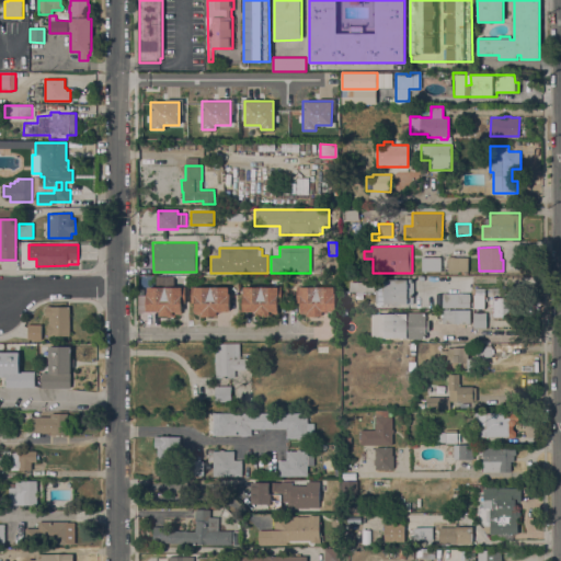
[(441,258),(441,271),(422,271),(422,256),(441,258)]
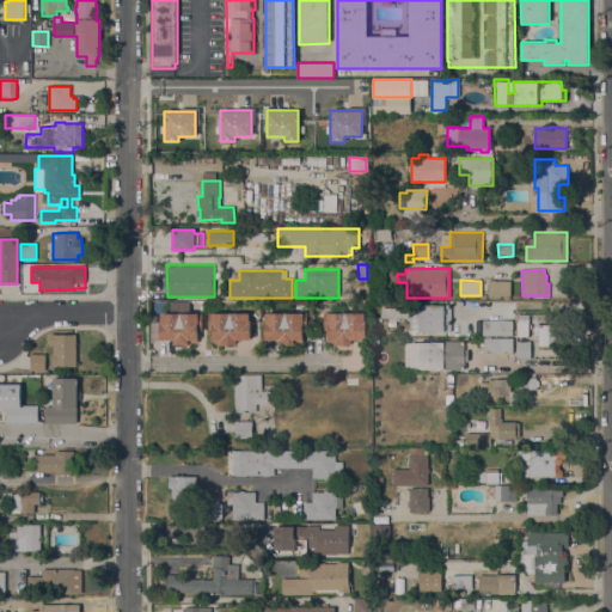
[(510,281),(510,295),(488,295),(488,281),(510,281)]
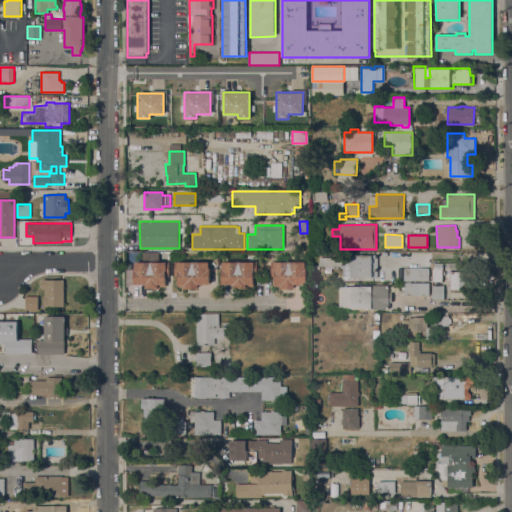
[(377,277),(343,277),(344,269),(347,269),(347,263),(344,263),(344,254),(377,255),(377,277)]
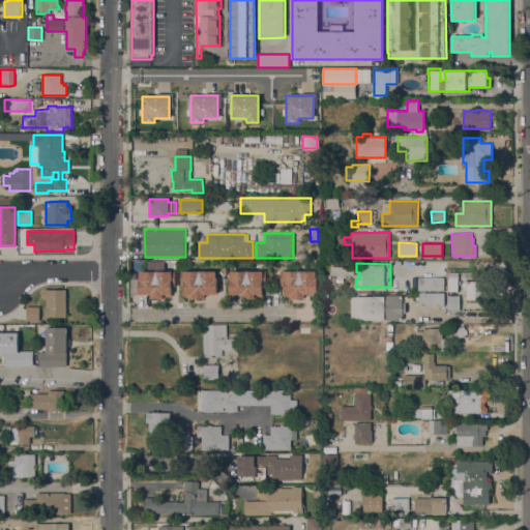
[(266,270),(266,286),(262,286),(263,297),(257,297),(257,299),(249,299),(249,298),(242,298),(242,294),(230,294),(230,277),(231,277),(231,271),(266,270)]
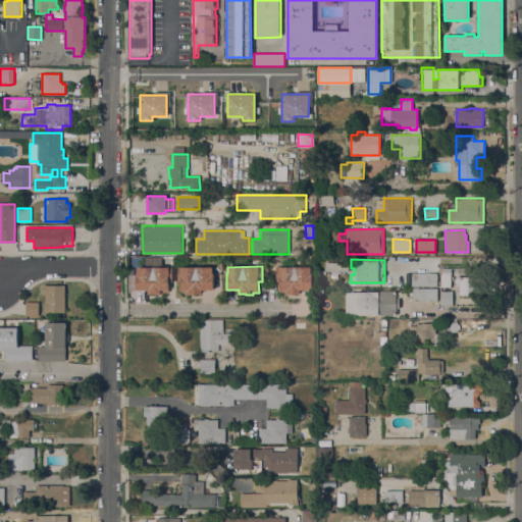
[(311,266),(311,273),(312,273),(312,290),(300,290),(300,294),(293,294),(293,295),(285,295),(285,293),(279,293),(279,281),(276,281),(276,266),(311,266)]
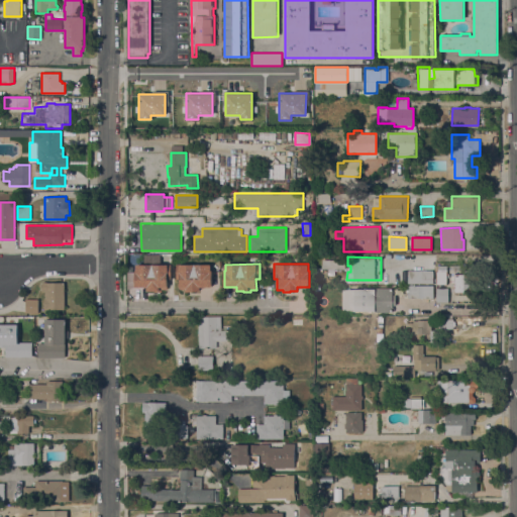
[(171,265),(171,279),(167,279),(168,290),(162,290),(162,292),(156,292),(156,291),(147,291),(147,287),(135,287),(135,271),(136,271),(136,265),(171,265)]
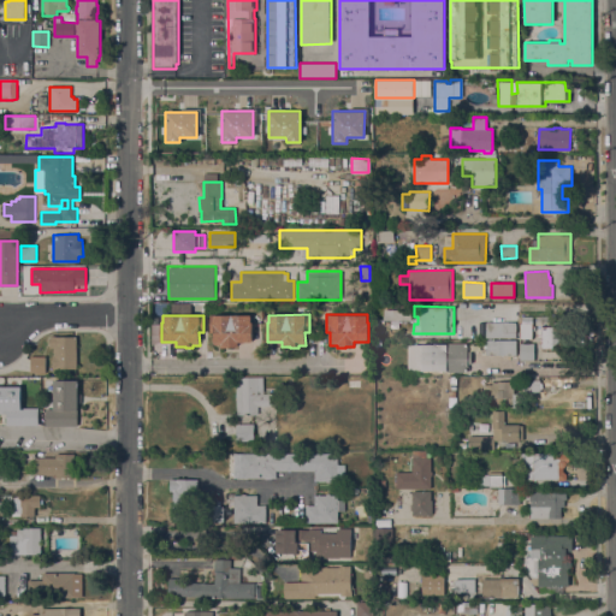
[(252,315),(252,323),(253,323),(253,343),(238,343),(238,347),(229,347),(229,348),(220,348),(220,345),(214,344),(214,332),(209,332),(209,315),(252,315)]
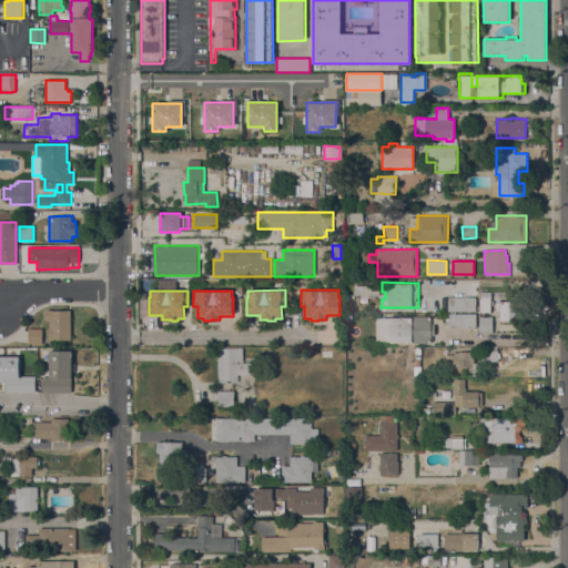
[(479,298),(482,298),(482,293),(490,293),(490,312),(479,313),(479,298)]
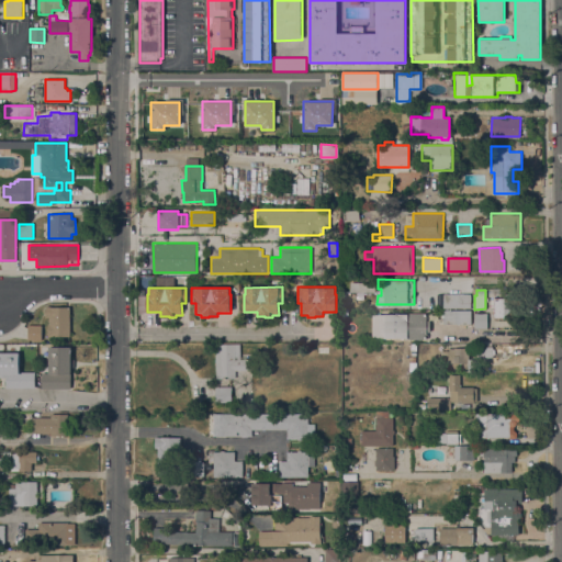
[(471,294),(471,307),(444,307),(444,294),(471,294)]
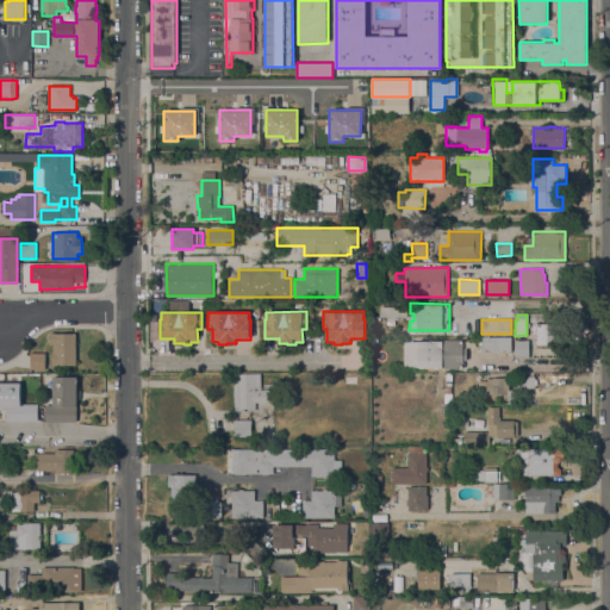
[(536,324),(561,323),(561,346),(536,346),(536,324)]
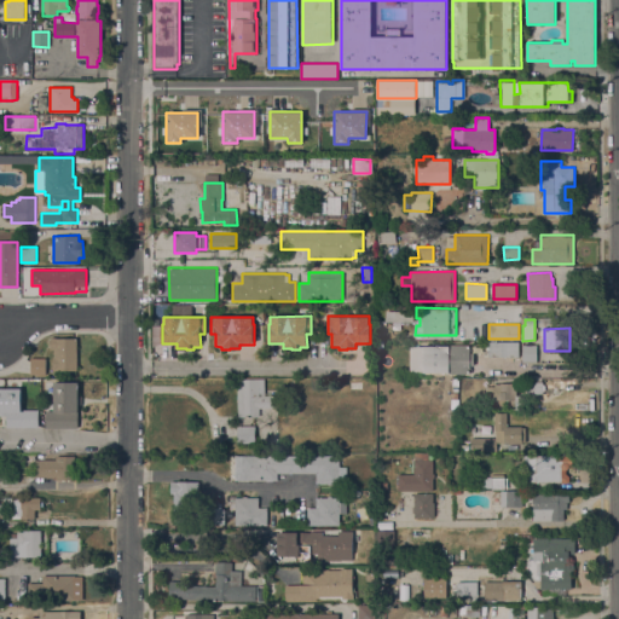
[(77,370),(56,370),(56,371),(53,371),(53,357),(55,357),(55,350),(51,350),(51,337),(56,337),(56,339),(77,339),(77,370)]
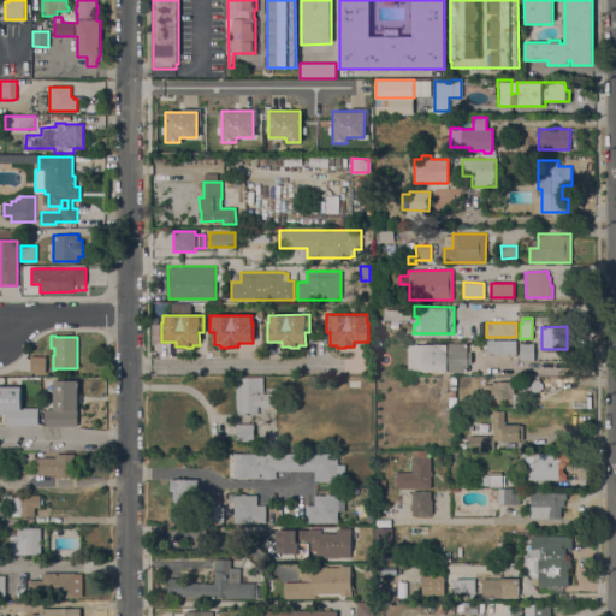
[(448,372),(448,371),(408,371),(408,344),(412,344),(412,341),(422,341),(422,344),(448,344),(448,343),(468,343),(468,351),(472,351),(472,363),(468,363),(468,372),(448,372)]
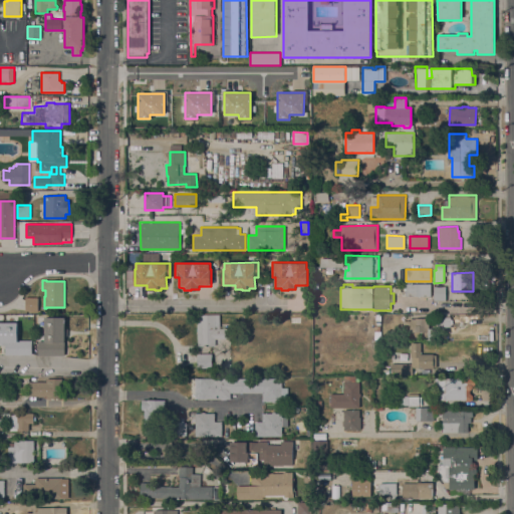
[(431,284),(431,296),(406,296),(406,284),(431,284)]
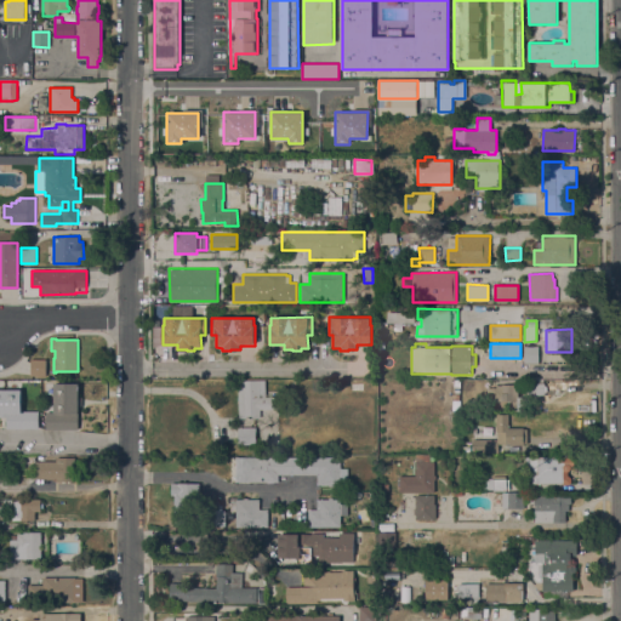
[(539,346),(539,364),(524,364),(524,346),(539,346)]
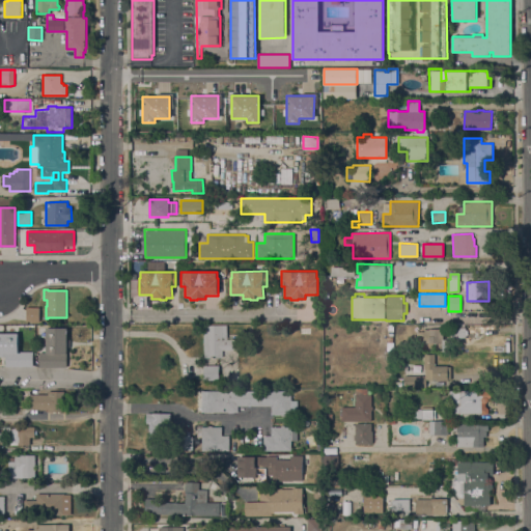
[(39,322),(26,322),(26,307),(39,307),(39,322)]
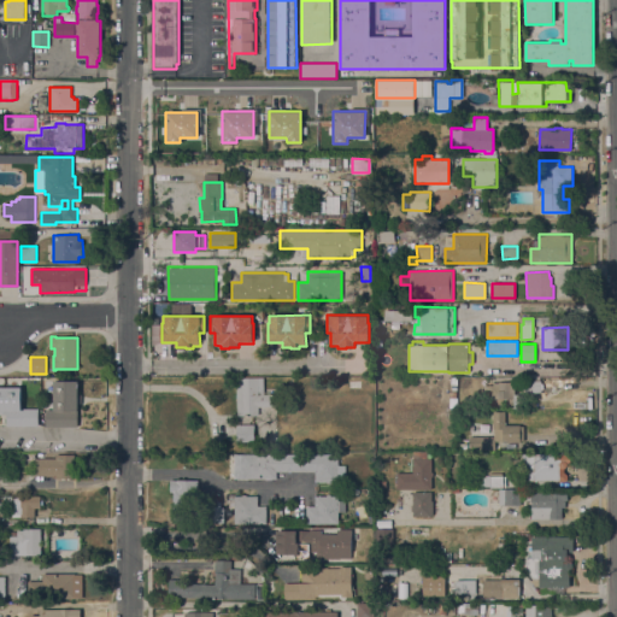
[(236,378),(264,378),(264,394),(272,394),(274,406),(258,407),(258,415),(251,415),(251,416),(238,416),(236,378)]
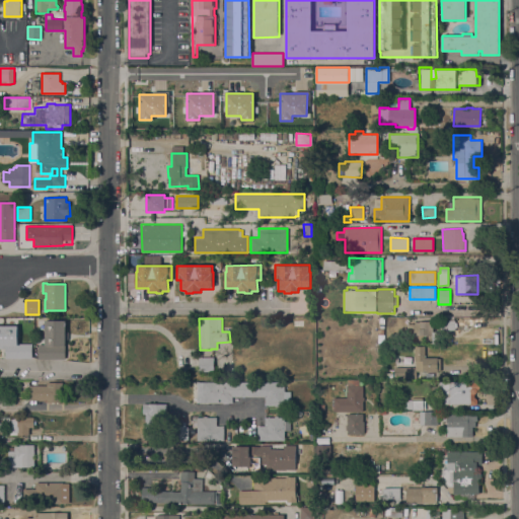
[(39,359),(39,345),(46,345),(46,320),(66,320),(66,332),(68,332),(68,340),(66,340),(66,359),(39,359)]
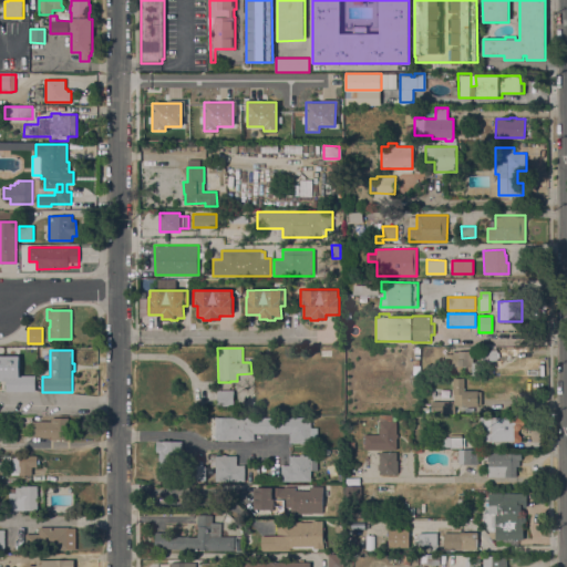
[(483,360),(483,350),(497,350),(497,360),(483,360)]
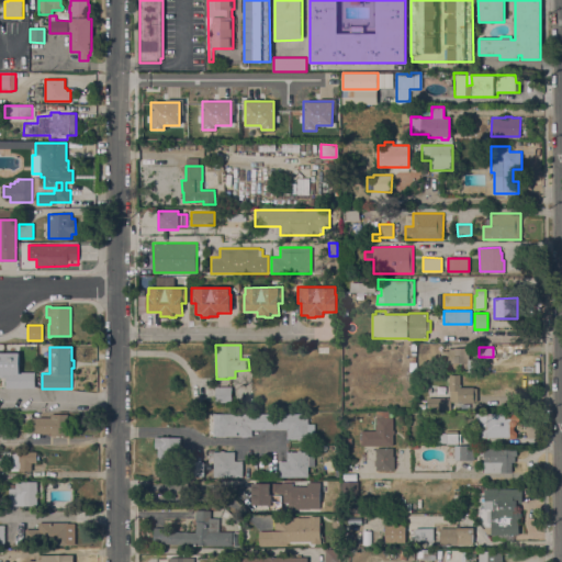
[(468,363),(446,363),(446,360),(440,360),(440,350),(449,350),(449,349),(453,349),(453,348),(469,348),(469,359),(476,360),(476,371),(468,371),(468,363)]
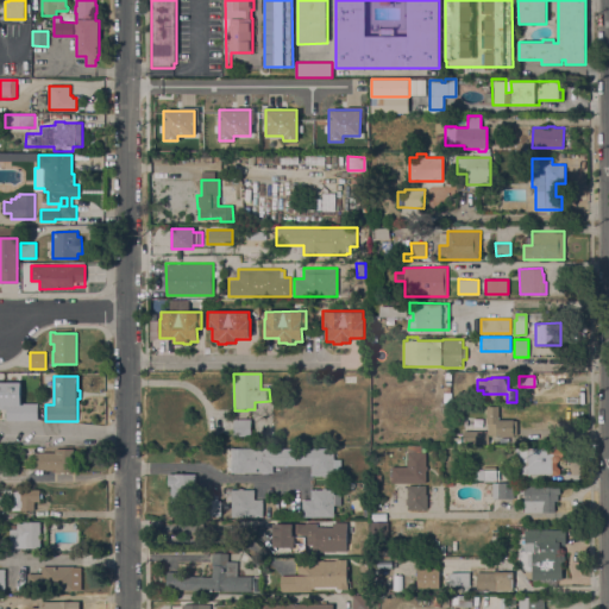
[(6,420),(6,408),(0,408),(0,382),(20,382),(20,403),(38,403),(38,420),(6,420)]
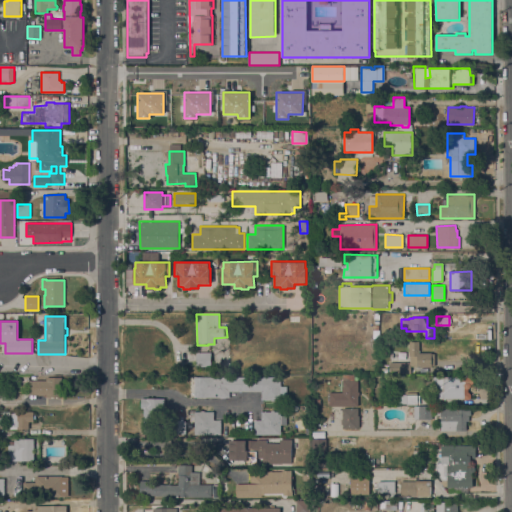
[(410,362),(410,356),(409,356),(409,341),(419,341),(419,352),(431,352),(431,354),(435,354),(435,366),(432,366),(432,367),(417,367),(417,366),(411,366),(411,374),(389,374),(389,362),(410,362)]
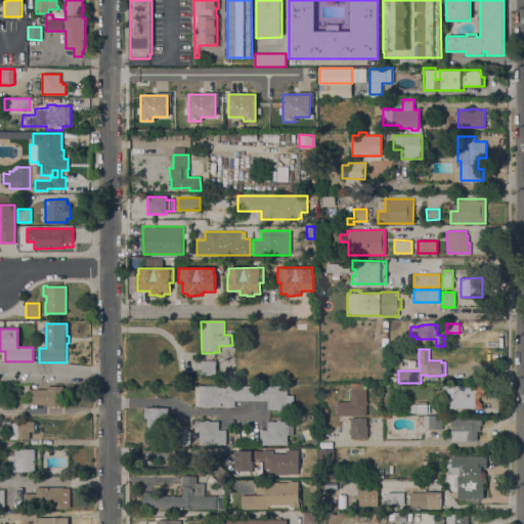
[(216,360),(216,375),(202,376),(201,361),(216,360)]
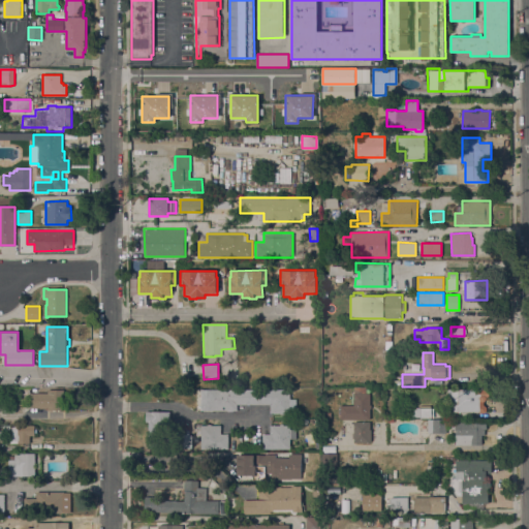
[(340,419),(340,405),(353,405),(353,389),(366,389),(366,393),(370,393),(370,419),(340,419)]
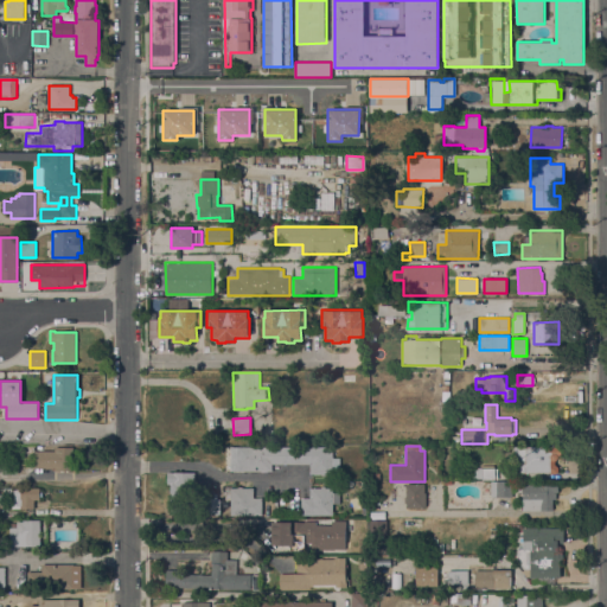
[(512,473),(512,447),(545,446),(562,446),(562,458),(557,458),(557,459),(555,461),(555,465),(556,466),(557,467),(558,468),(558,471),(557,472),(556,473),(512,473)]
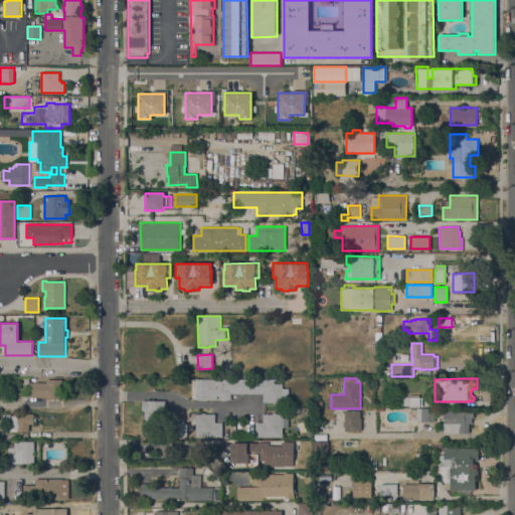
[(46,382),(46,379),(62,379),(62,399),(57,399),(57,400),(56,400),(56,399),(54,399),(54,400),(51,400),(51,399),(47,399),(46,397),(30,397),(29,382),(46,382)]
